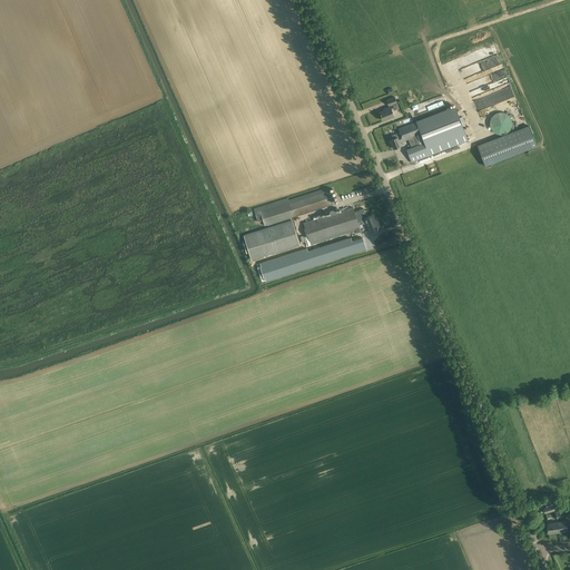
[(478,62),(481,72),(502,65),(499,55),(478,62)]
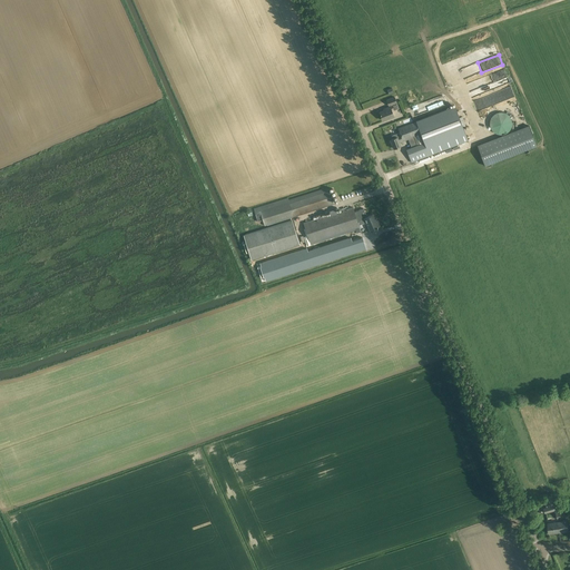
[(444,96),(405,107),(408,116),(415,114),(415,116),(432,110),(433,112),(440,110),(439,107),(446,105),(444,96)]
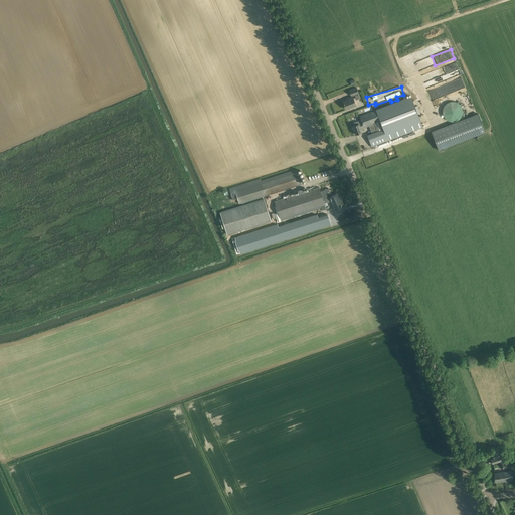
[(359,93),(357,88),(350,90),(352,96),(359,93)]
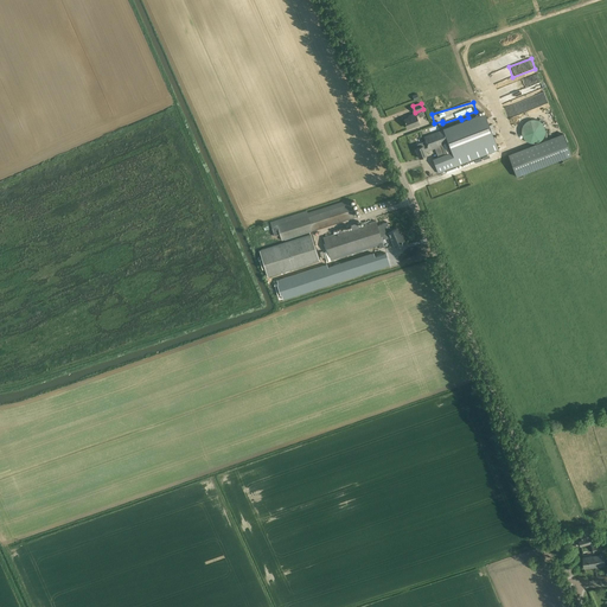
[(499,149),(485,113),(443,129),(425,138),(426,141),(417,145),(419,148),(415,148),(419,158),(427,155),(426,152),(432,149),(432,148),(440,145),(445,155),(433,159),(438,173),(499,149)]
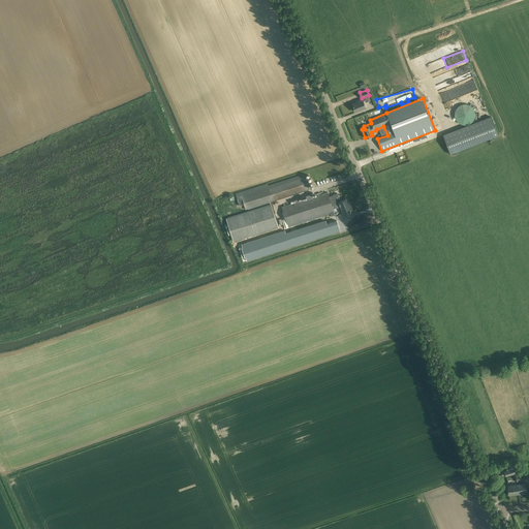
[(366,107),(362,99),(359,100),(359,101),(352,104),(355,112),(366,107)]
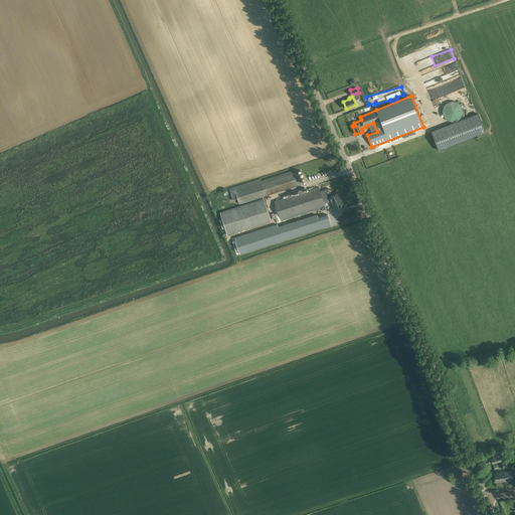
[(442,111),(442,112),(442,113),(443,113),(443,114),(443,115),(443,116),(444,117),(445,118),(445,119),(446,119),(447,120),(448,120),(448,121),(449,121),(450,121),(451,122),(452,122),(453,122),(454,122),(455,121),(456,121),(457,121),(458,120),(459,119),(460,119),(460,118),(461,117),(462,116),(462,115),(462,114),(463,113),(463,112),(463,111),(463,110),(462,109),(462,108),(462,107),(461,107),(461,106),(460,105),(460,104),(459,104),(458,103),(457,102),(456,102),(455,102),(454,102),(453,102),(452,102),(451,102),(450,102),(449,102),(448,102),(448,103),(447,103),(446,104),(445,104),(445,105),(444,106),(444,107),(443,107),(443,108),(443,109),(443,110),(442,111)]
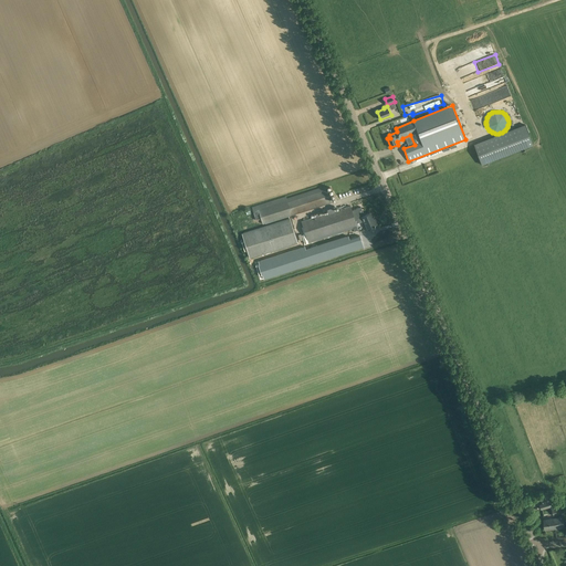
[(473,145),(481,165),(533,145),(525,125),(473,145)]
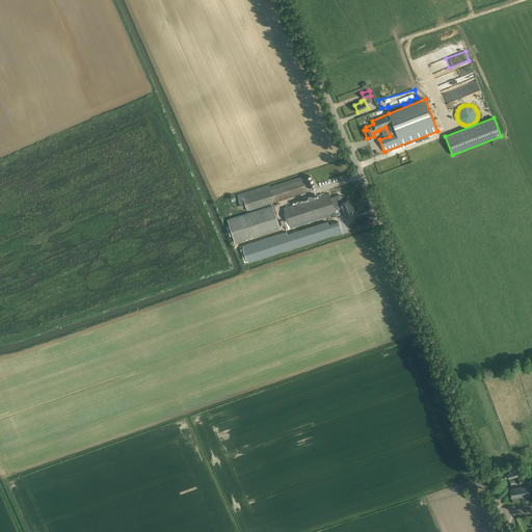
[(269,185),(237,195),(238,200),(243,198),(245,206),(247,211),(274,202),(311,190),(307,177),(306,177),(306,176),(269,186),(269,185)]
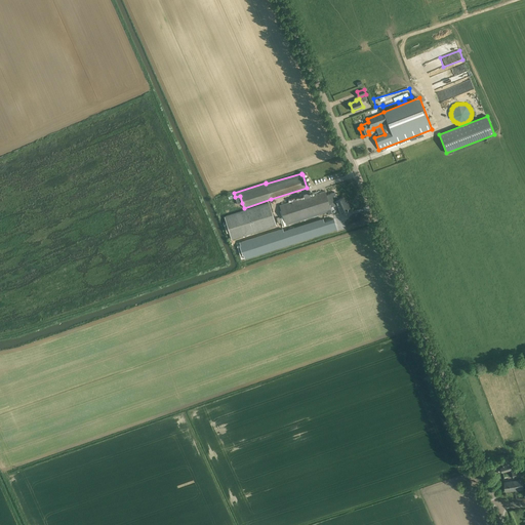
[(315,194),(280,205),(283,217),(286,226),(327,212),(326,210),(327,210),(331,209),(330,207),(327,195),(325,191),(319,193),(315,194)]
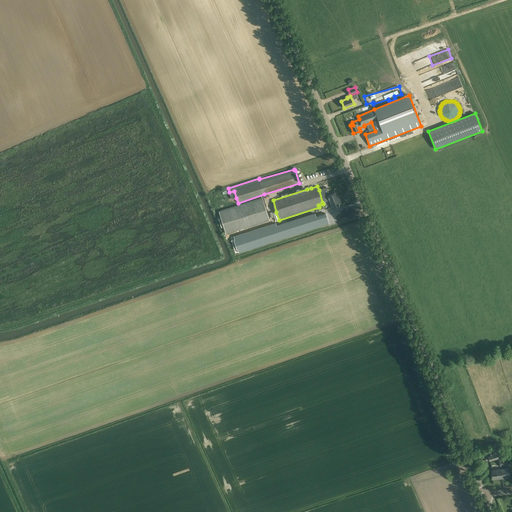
[(326,187),(319,190),(322,202),(329,199),(332,207),(336,205),(341,203),(339,199),(338,200),(335,193),(330,195),(326,187)]
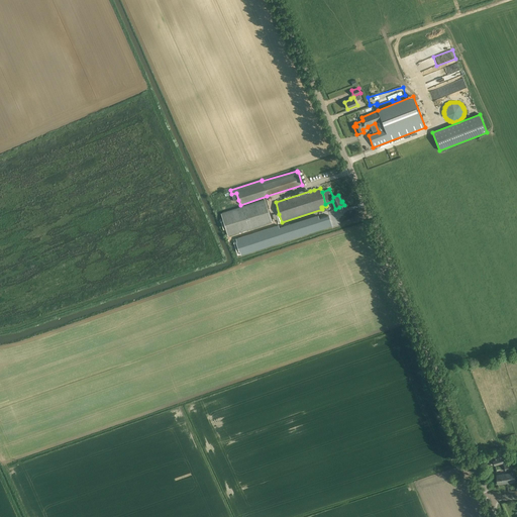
[(223,220),(221,221),(223,229),(225,229),(226,228),(229,235),(271,222),(264,200),(222,213),(224,220),(223,220)]
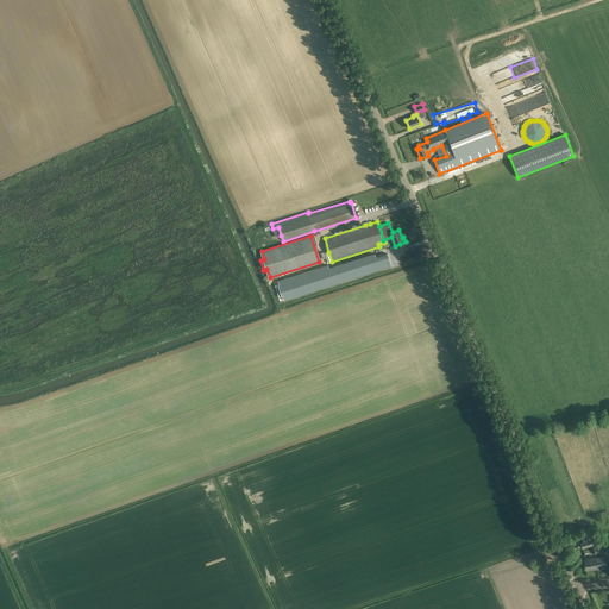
[(278,284),(275,286),(278,297),(282,296),(284,300),(391,267),(387,253),(376,257),(375,255),(328,269),(327,265),(278,281),(278,284)]
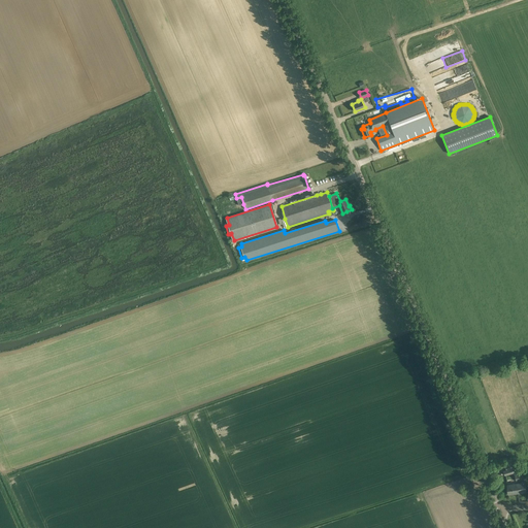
[(525,472),(516,474),(517,482),(524,480),(523,475),(525,474),(525,472)]
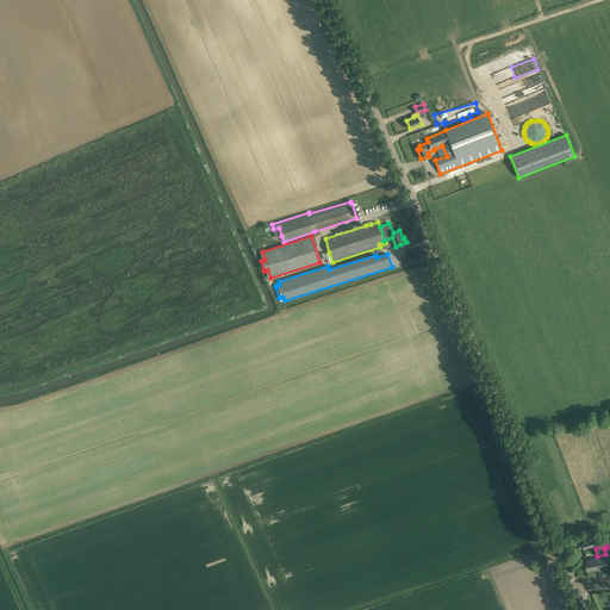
[(607,556),(599,558),(599,560),(597,560),(598,570),(609,568),(607,556)]
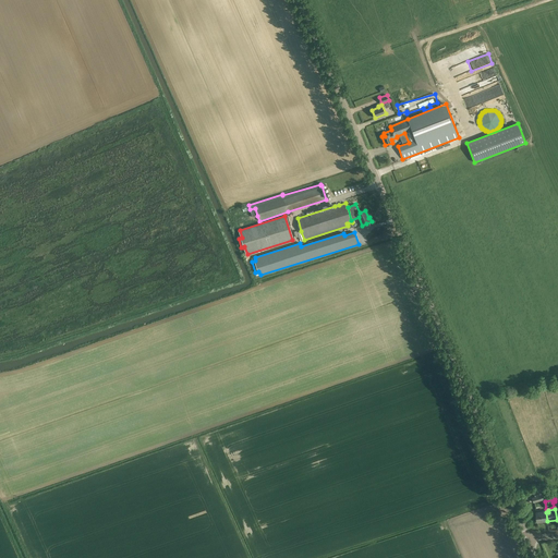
[(548,512),(548,510),(536,512),(537,522),(547,521),(546,512),(548,512)]
